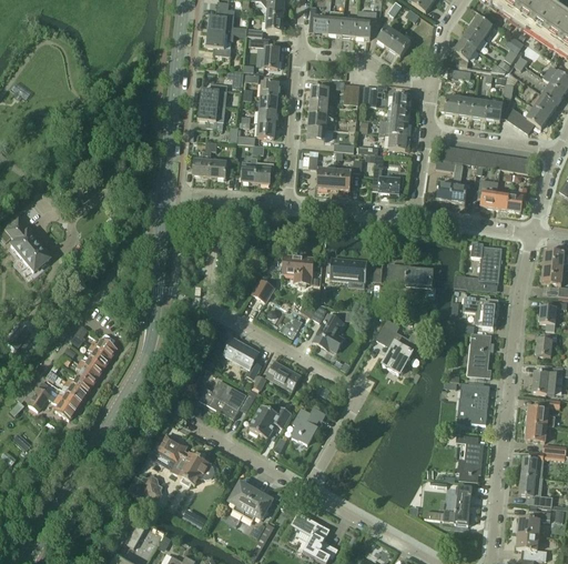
[(283,17),(284,1),(275,1),(275,0),(260,0),(267,10),(267,16),(283,17)]
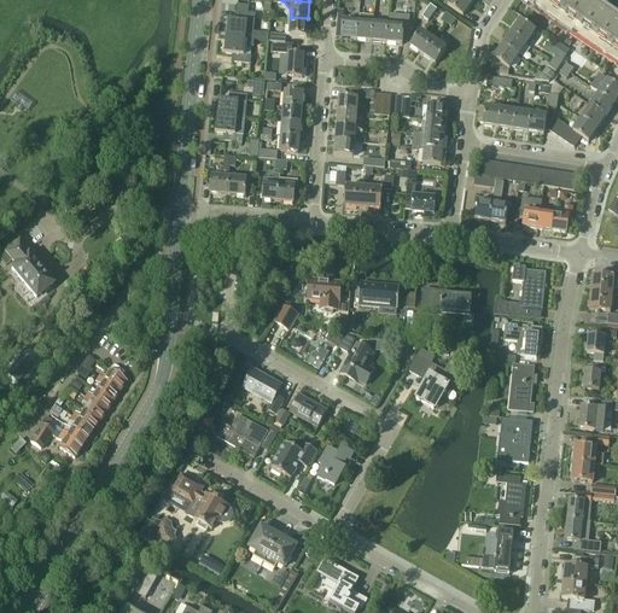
[(448,0),(447,1),(462,12),(471,0),(448,0)]
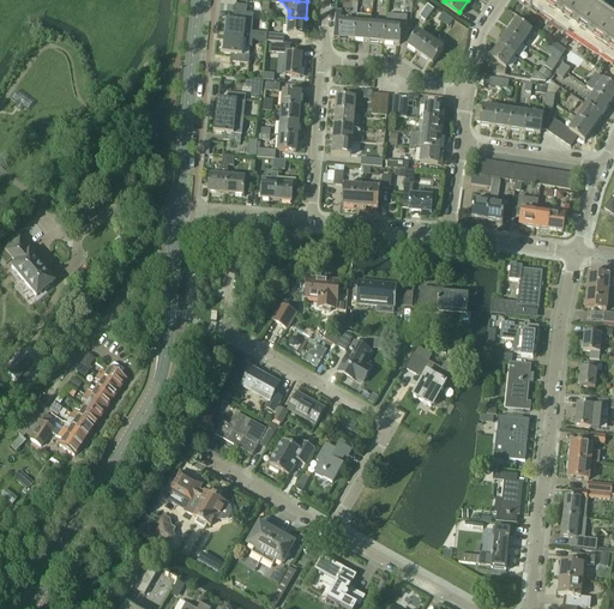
[(613,16),(590,0),(522,0),(613,64),(613,16)]
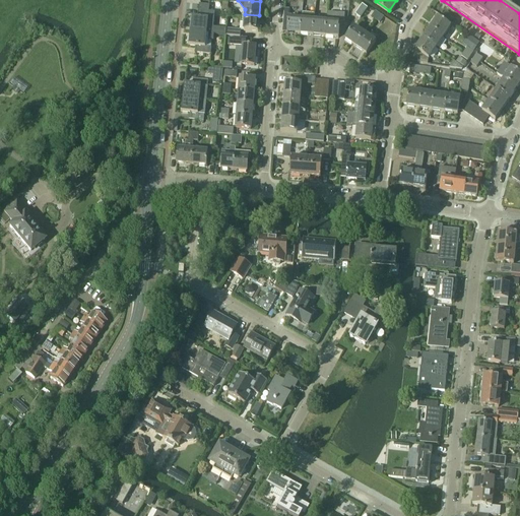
[(191,14),(190,28),(206,30),(213,30),(225,33),(225,25),(213,24),(214,9),(209,8),(209,2),(199,1),(198,15),(191,14)]
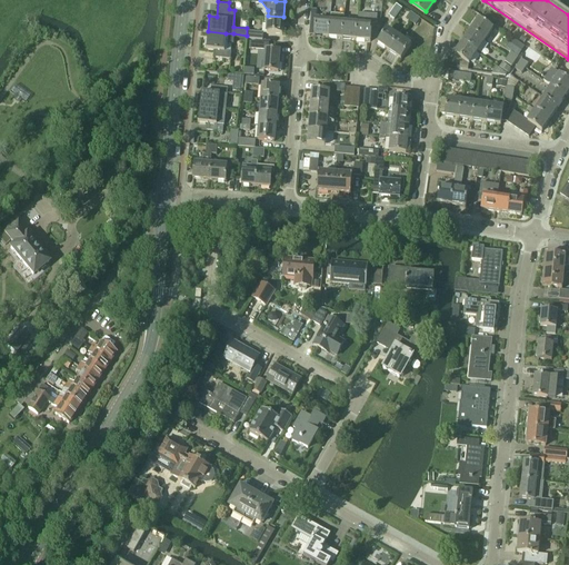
[(402,6),(396,1),(388,12),(395,17),(402,6)]
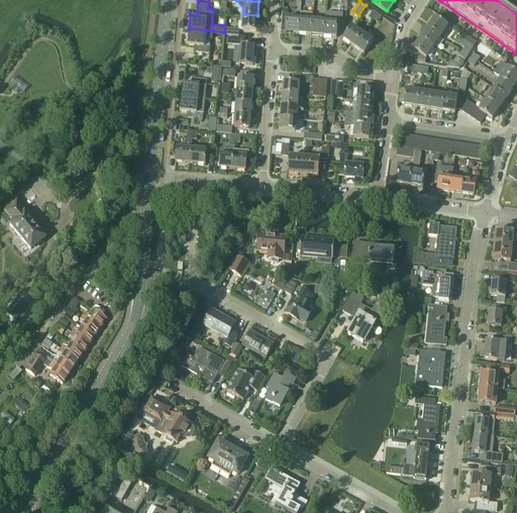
[(283,6),(281,28),(286,29),(287,14),(289,14),(289,6),(283,6)]
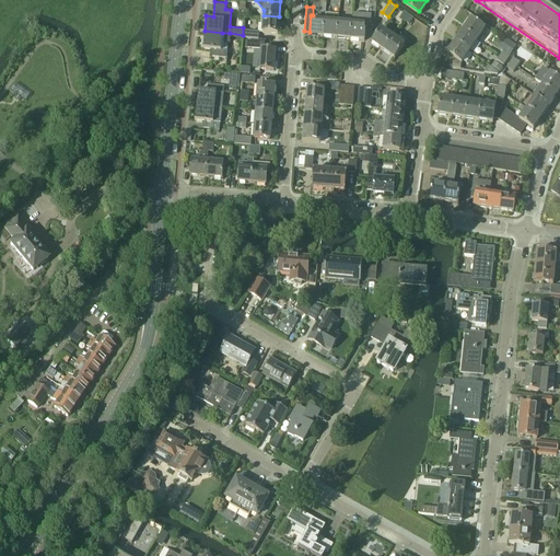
[(399,14),(404,18),(408,12),(404,8),(399,14)]
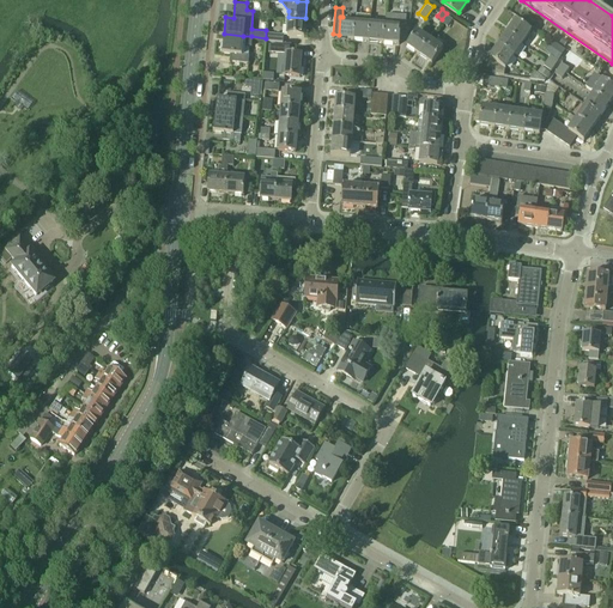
[(447,13),(442,19),(447,24),(451,17),(447,13)]
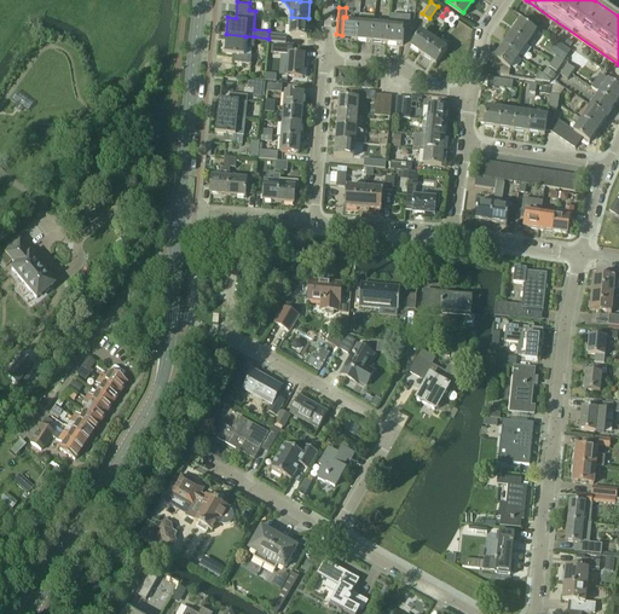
[(307,34),(308,18),(291,17),(290,33),(307,34)]
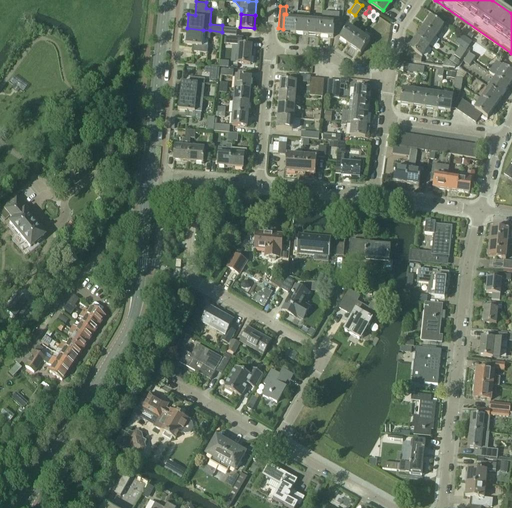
[(283,29),(283,30),(296,31),(297,15),(286,14),(284,14),(283,29)]
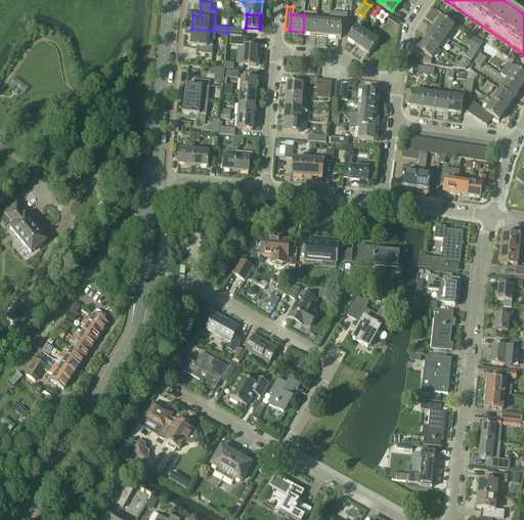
[(440,14),(434,25),(447,34),(454,24),(440,14)]
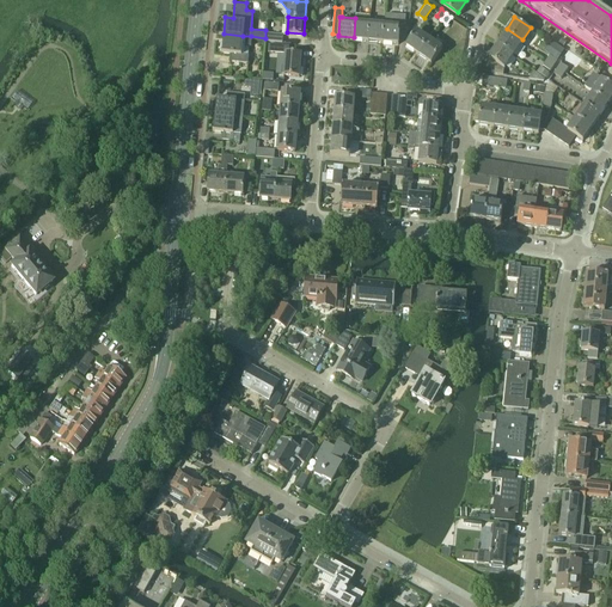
[(355,18),(354,37),(368,38),(371,19),(355,18)]
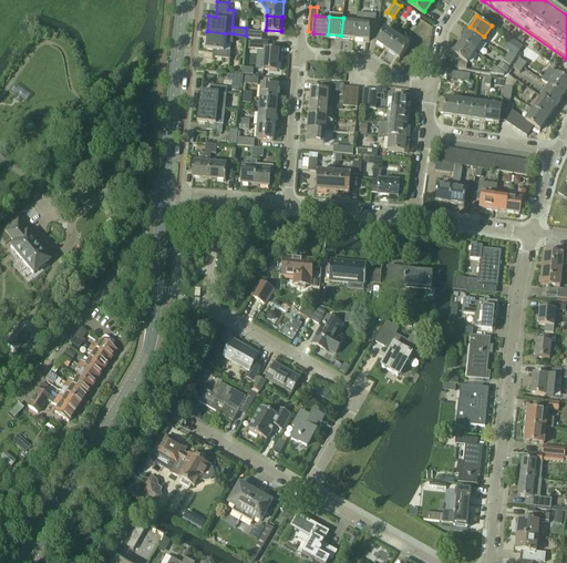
[(343,18),(341,36),(356,37),(357,19),(343,18)]
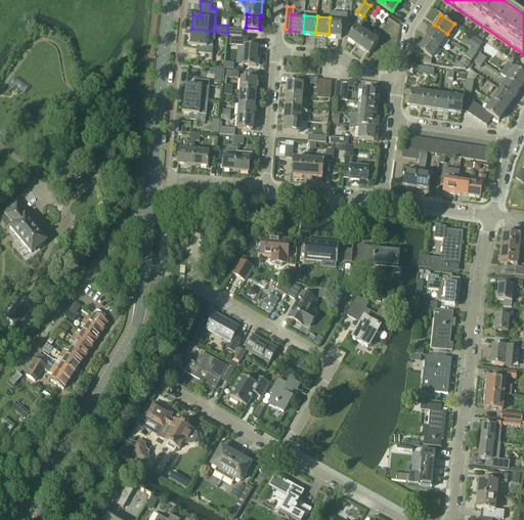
[(329,34),(341,35),(343,18),(330,17),(329,34)]
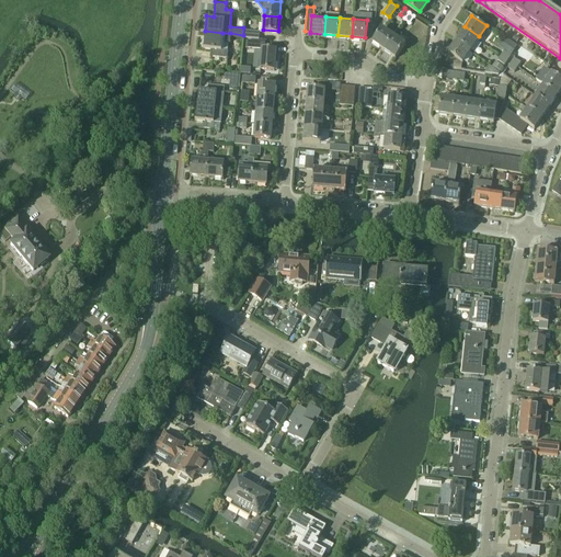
[(371,40),(384,47),(393,33),(382,25),(371,40)]
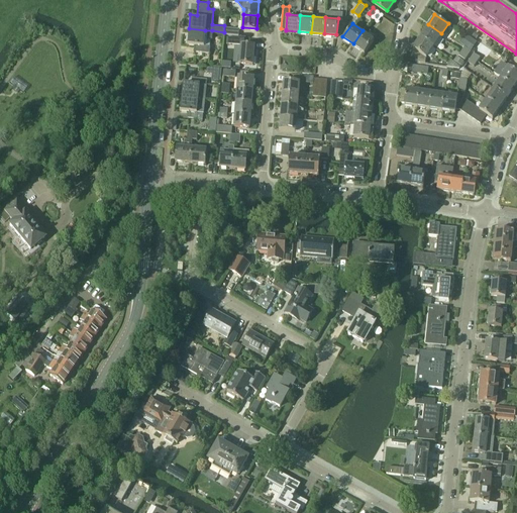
[(428,24),(421,34),(434,43),(441,33),(428,24)]
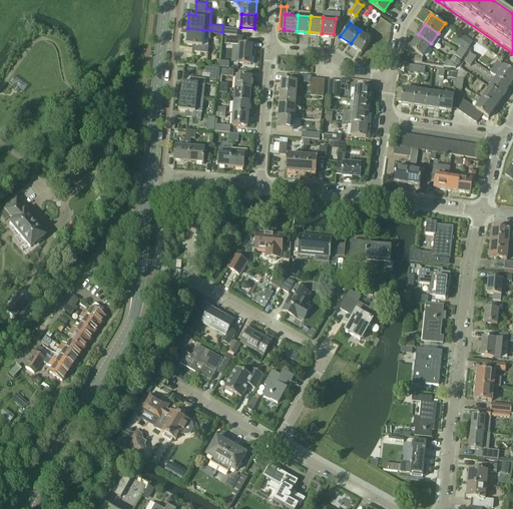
[(187,28),(185,42),(193,43),(192,49),(207,50),(208,44),(202,43),(203,36),(210,36),(210,30),(203,30),(187,28)]
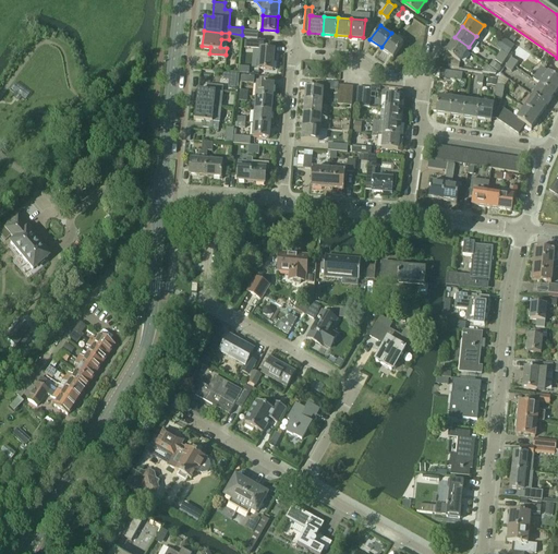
[(391,33),(381,47),(393,56),(403,41),(391,33)]
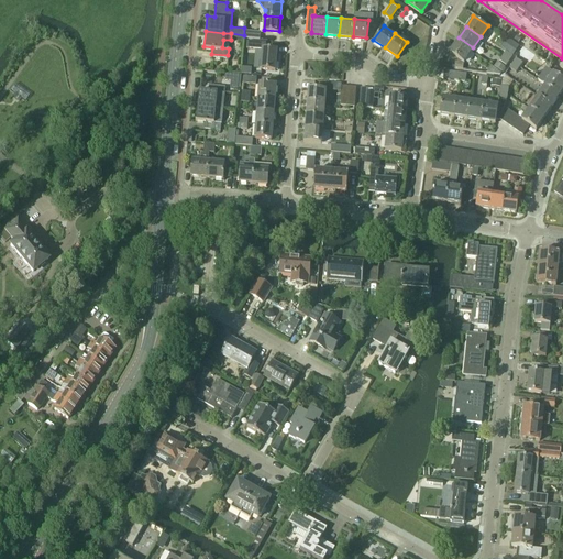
[(519,43),(507,34),(504,40),(516,47),(519,43)]
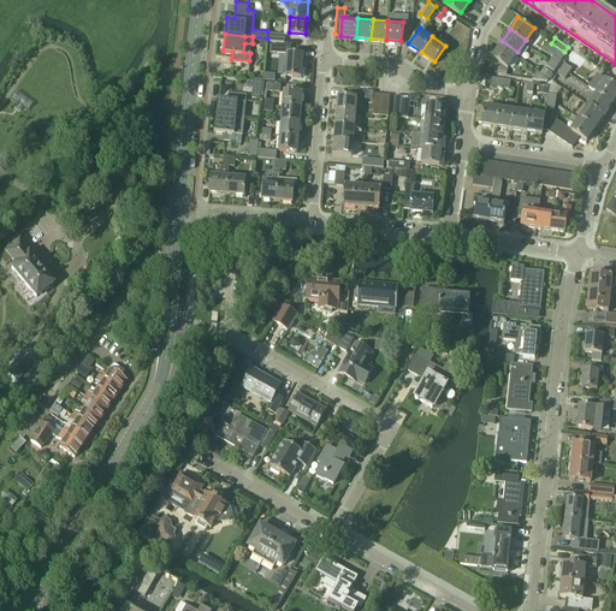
[(291,43),(271,41),(271,49),(286,51),(285,64),(284,64),(283,71),(285,71),(284,73),(301,75),(303,52),(290,51),(291,43)]
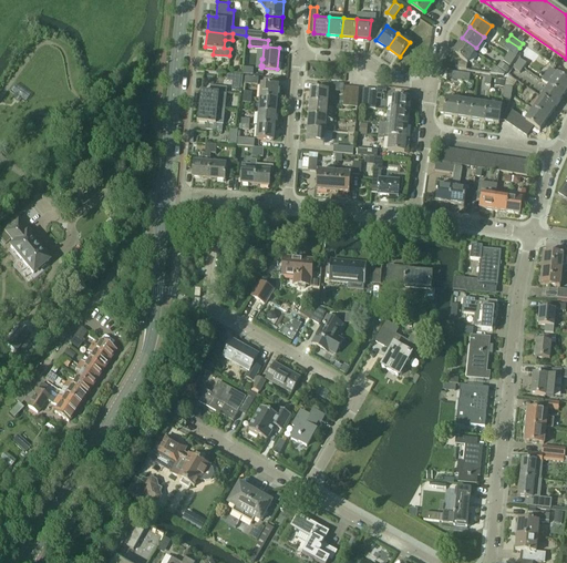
[(455,60),(454,64),(466,65),(466,61),(467,61),(476,48),(462,38),(453,51),(454,52),(451,58),(455,60)]
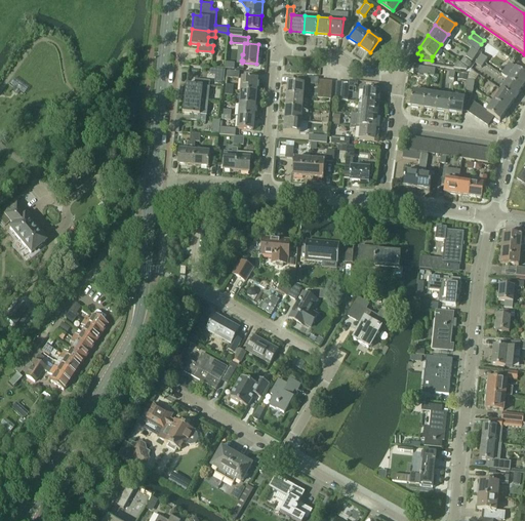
[(487,39),(482,47),(492,54),(497,47),(487,39)]
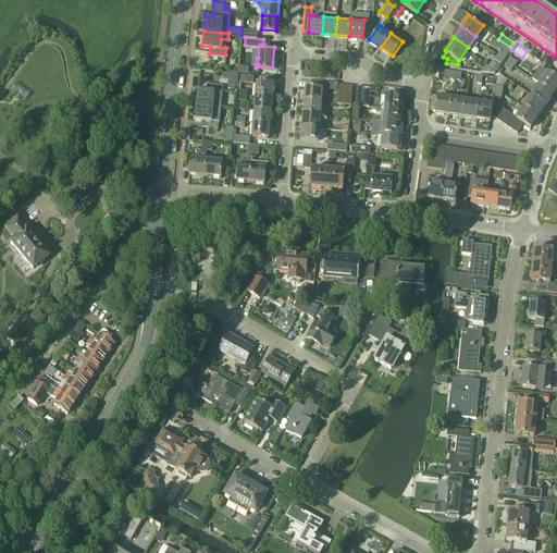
[(494,57),(500,62),(505,56),(498,51),(494,57)]
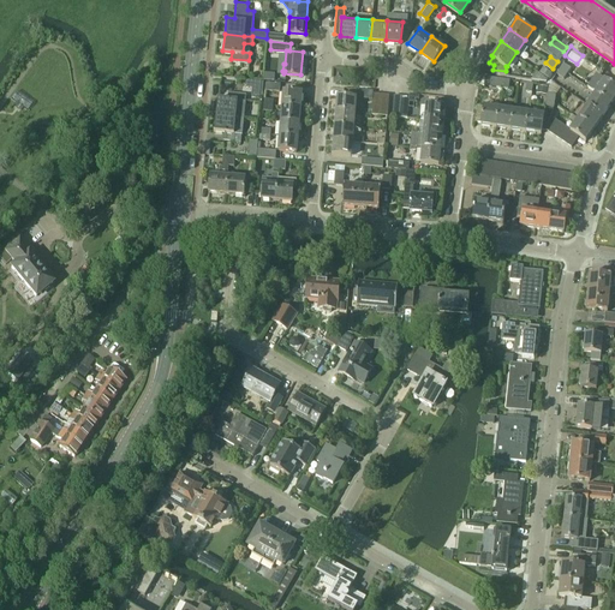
[(563,60),(559,67),(566,72),(571,65),(563,60)]
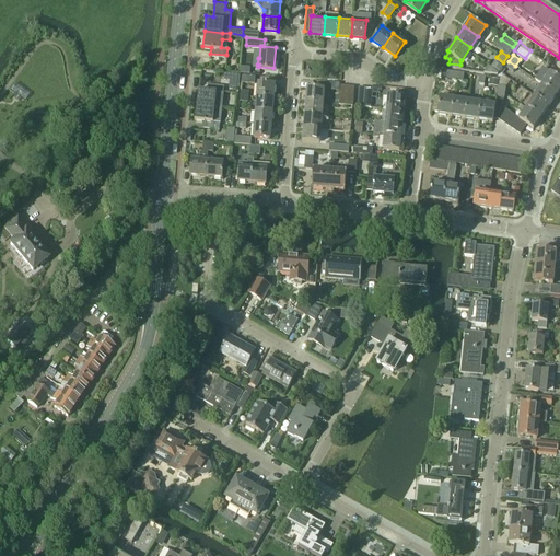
[(494,58),(491,62),(499,68),(502,64),(494,58)]
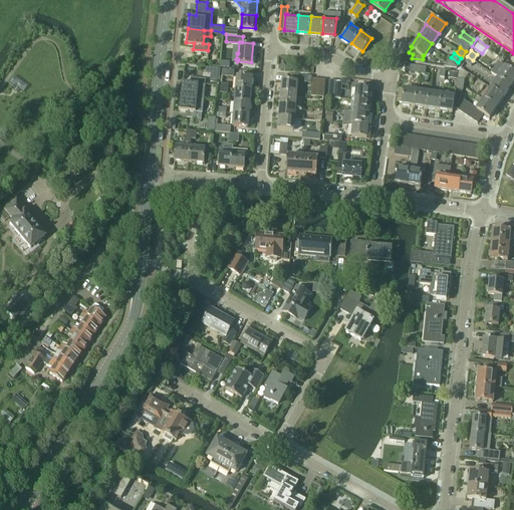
[(444,62),(444,63),(456,65),(458,62),(451,57),(448,56),(444,62)]
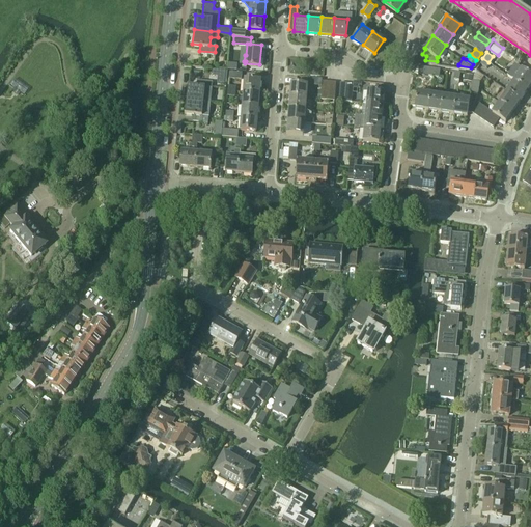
[(418,71),(432,73),(434,65),(419,63),(418,71)]
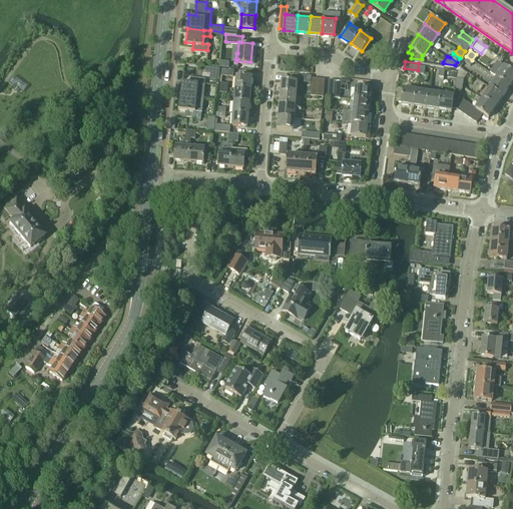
[(512,70),(504,64),(496,74),(510,83),(512,78),(512,70)]
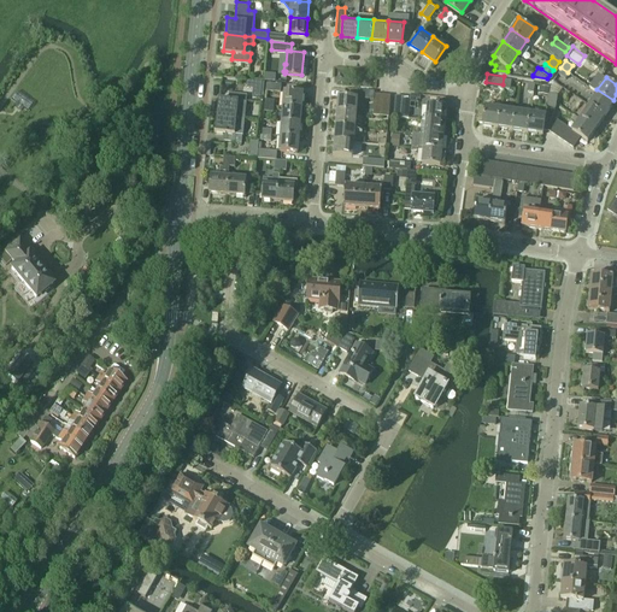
[(283,88),(282,104),(301,106),(303,90),(283,88)]
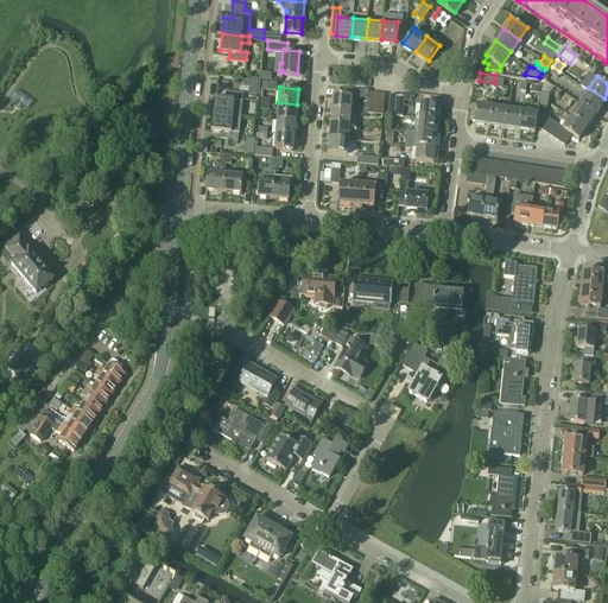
[(215,95),(214,110),(233,113),(241,114),(242,99),(242,97),(242,90),(226,88),(225,95),(215,95)]
